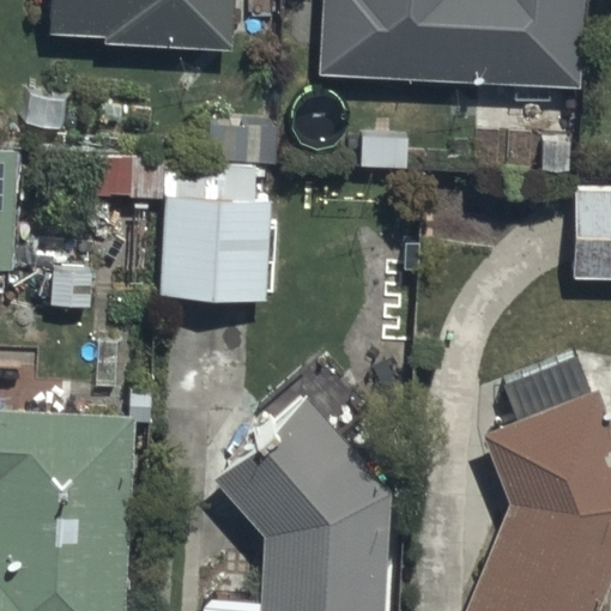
[(55,0),(54,36),(108,38),(107,46),(231,52),(234,0),(55,0)]
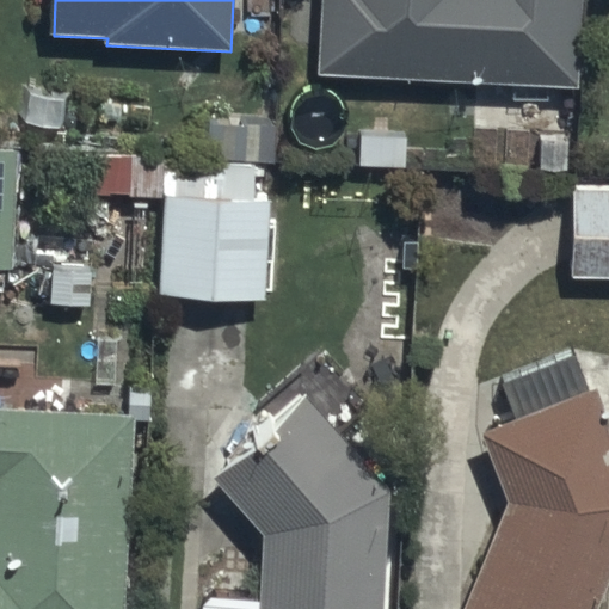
[(321,0),(318,75),(576,91),(580,0),(321,0)]
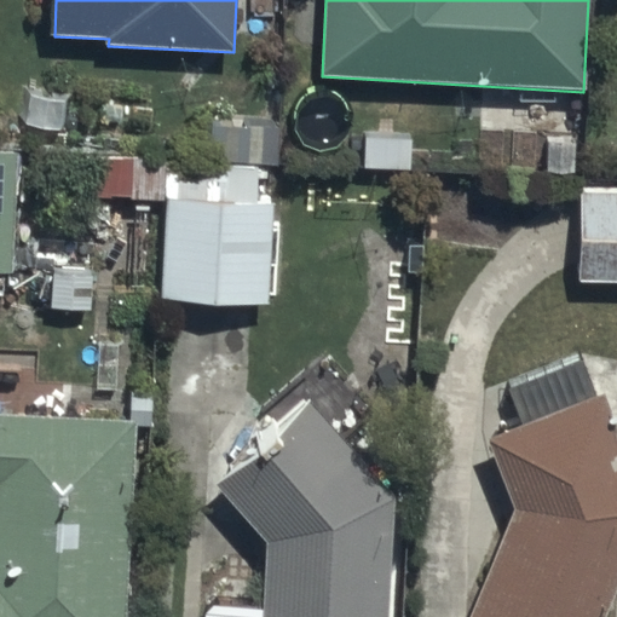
[(17,149),(0,148),(0,271),(16,271),(17,149)]
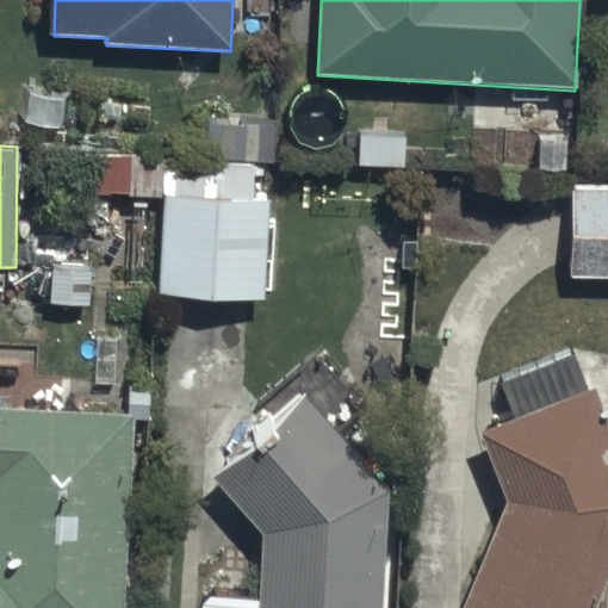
[(167,156),(159,293),(268,299),(274,202),(254,200),(256,162),(167,156)]
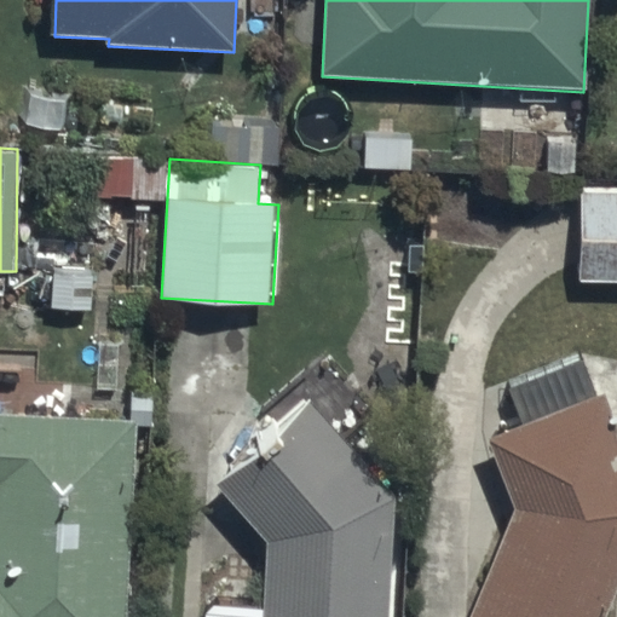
[(616,184),(583,184),(581,184),(578,282),(616,283),(616,184)]
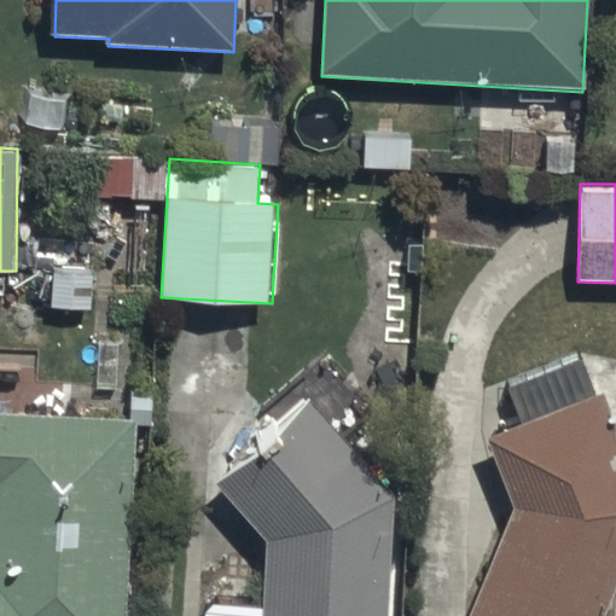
[(516,507),(468,615),(603,615),(615,583),(615,428),(602,394),(488,442),(516,507)]
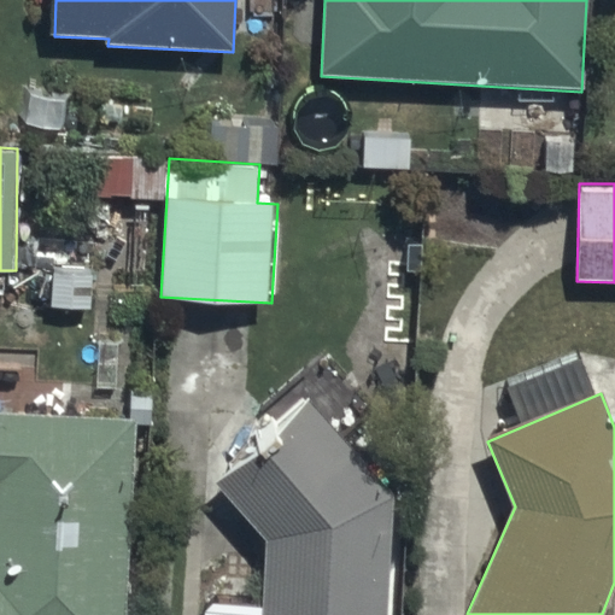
[(312,403),(214,481),(263,543),(261,614),(384,614),(388,498),(312,403)]
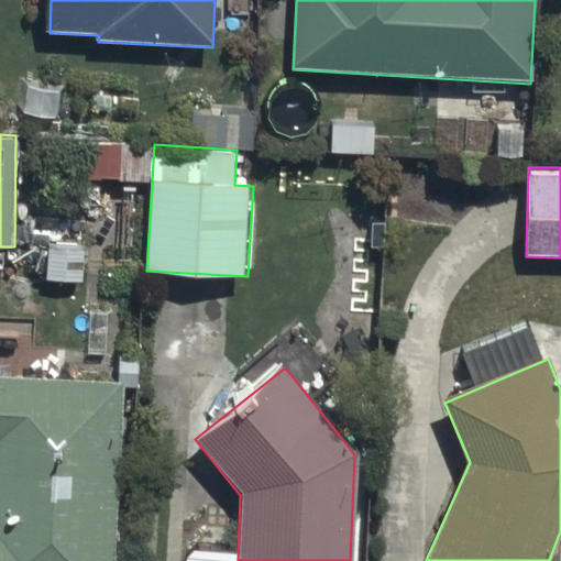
[(118,560),(125,382),(0,376),(0,560),(118,560)]
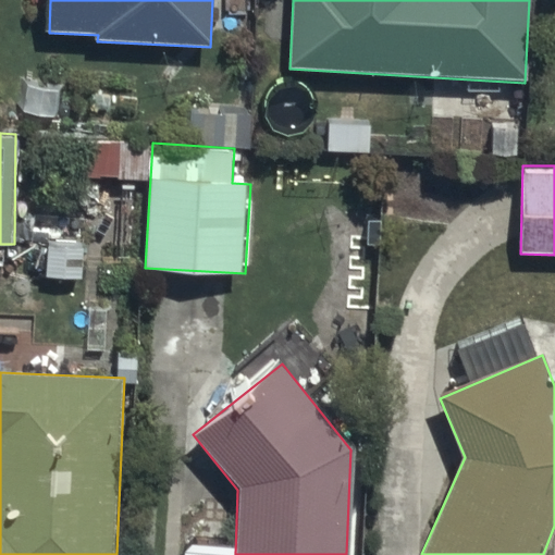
All buildings are outlined.
